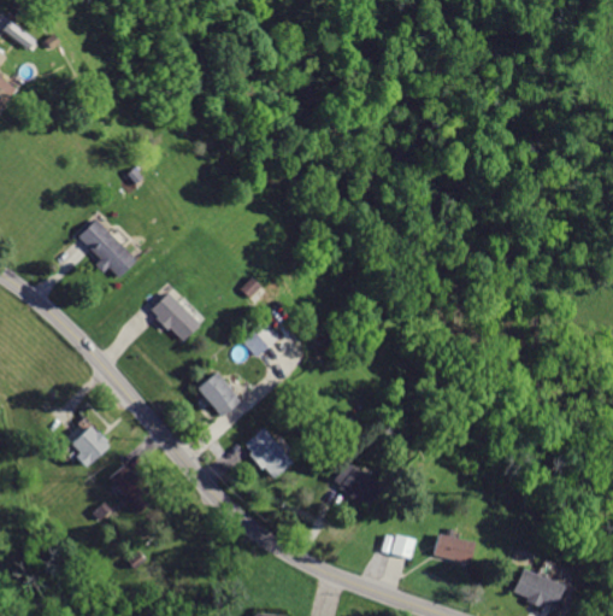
[(35,41),(11,21),(4,29),(28,50),(35,41)]
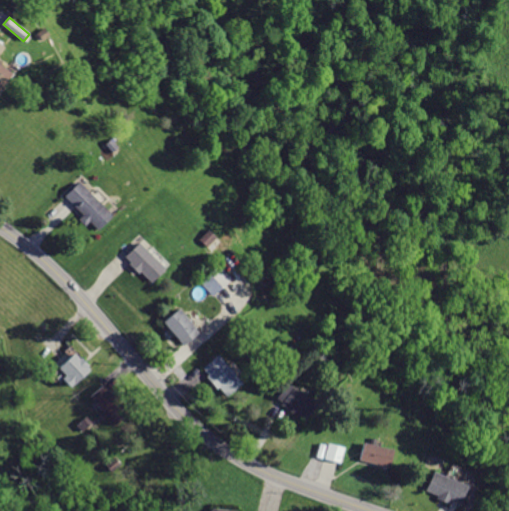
[(0,70),(0,94),(11,78),(0,70)]
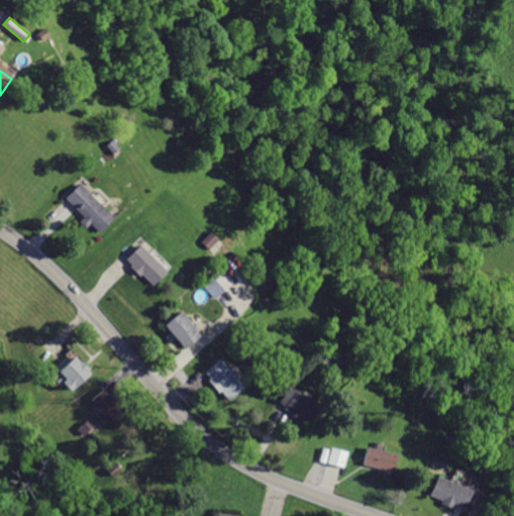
[(86,217),(84,219),(100,234),(116,217),(81,184),(67,199),(86,217)]
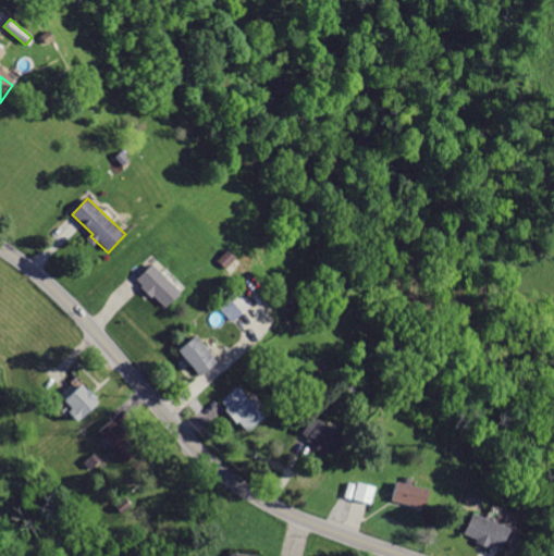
[(182,292),(152,264),(137,281),(167,308),(182,292)]
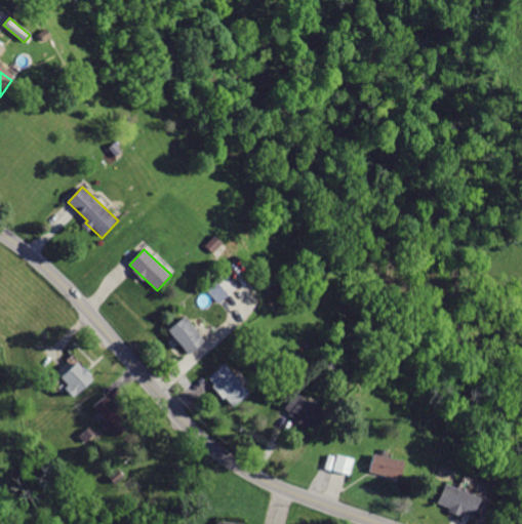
[(218,304),(238,286),(226,273),(206,290),(218,304)]
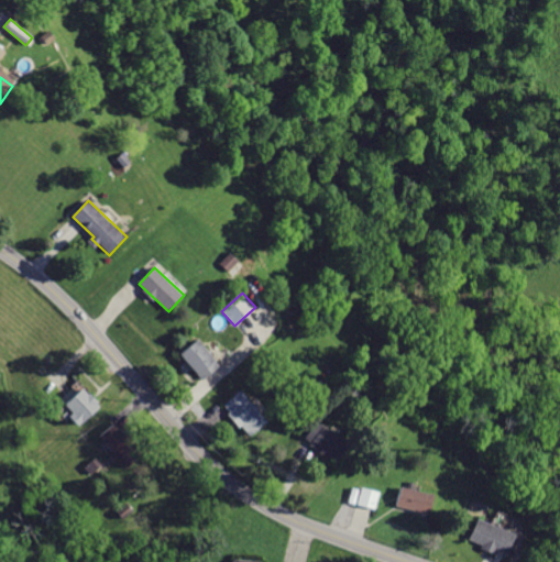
[(221,366),(197,339),(180,354),(204,381),(221,366)]
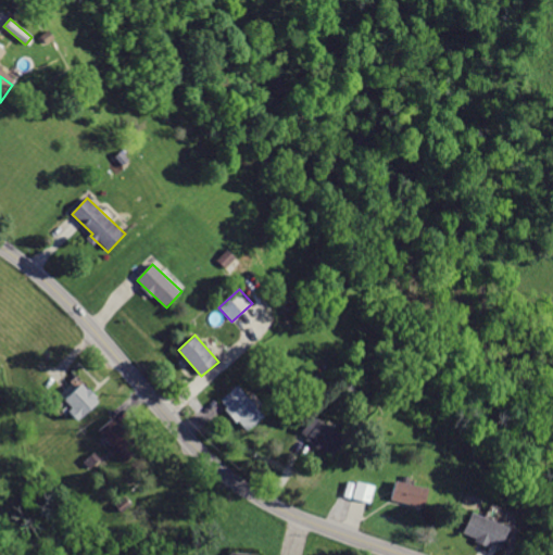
[(65,402),(82,419),(102,401),(85,382),(65,402)]
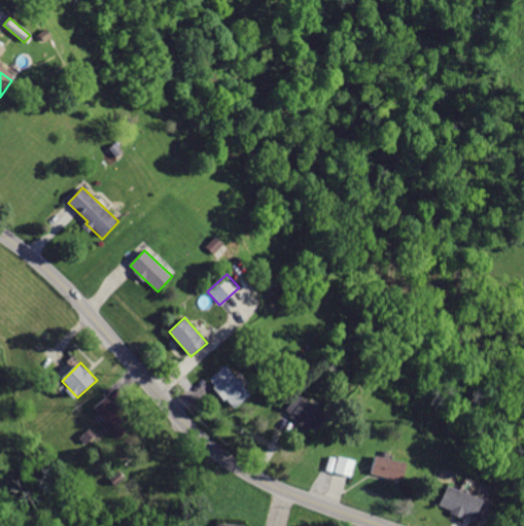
[(235,409),(251,394),(225,365),(209,381),(235,409)]
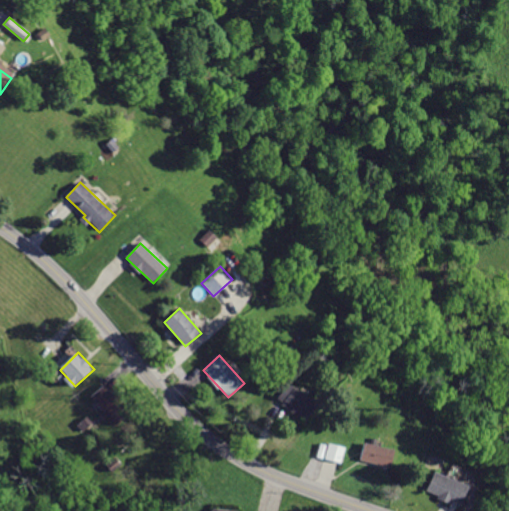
[(306,421),(319,404),(289,382),(276,399),(306,421)]
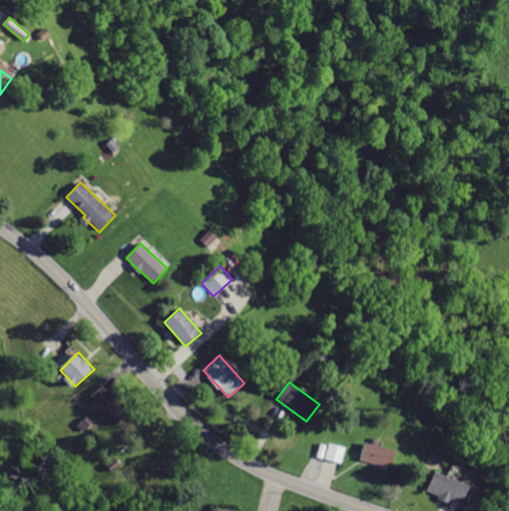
[(116,425),(130,413),(107,385),(92,396),(116,425)]
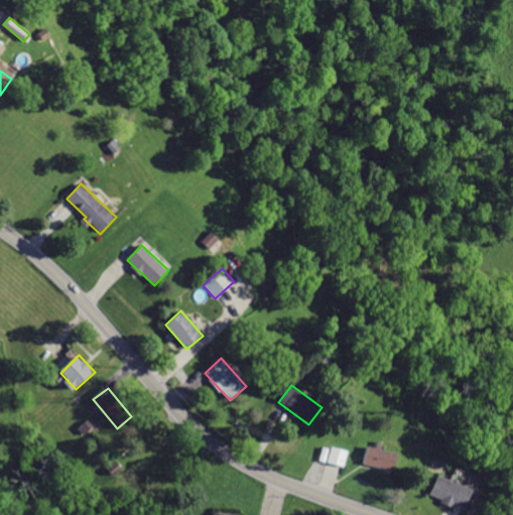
[(344,467),(348,452),(324,445),(319,461),(344,467)]
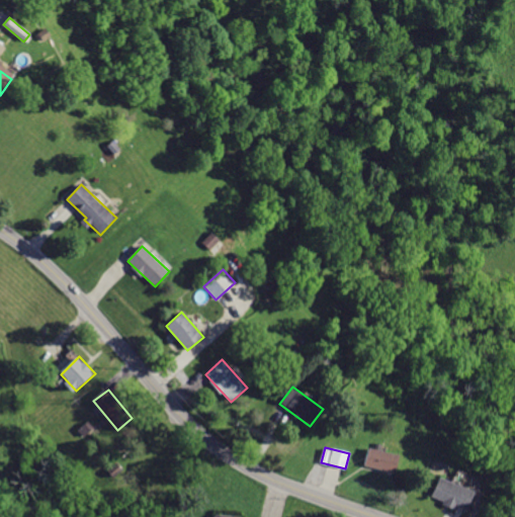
[(364,465),(394,474),(399,455),(368,447),(364,465)]
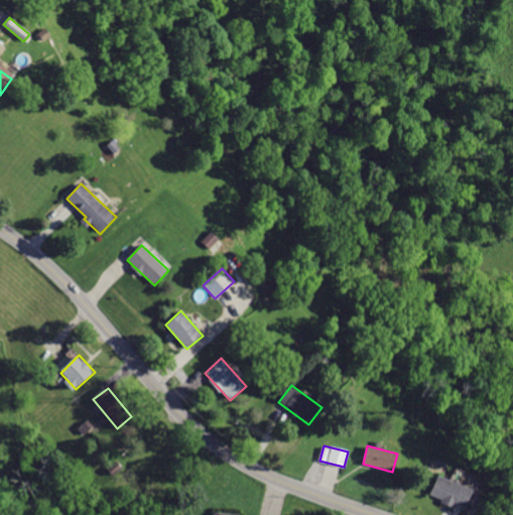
[(428,497),(464,510),(472,489),(435,476),(428,497)]
